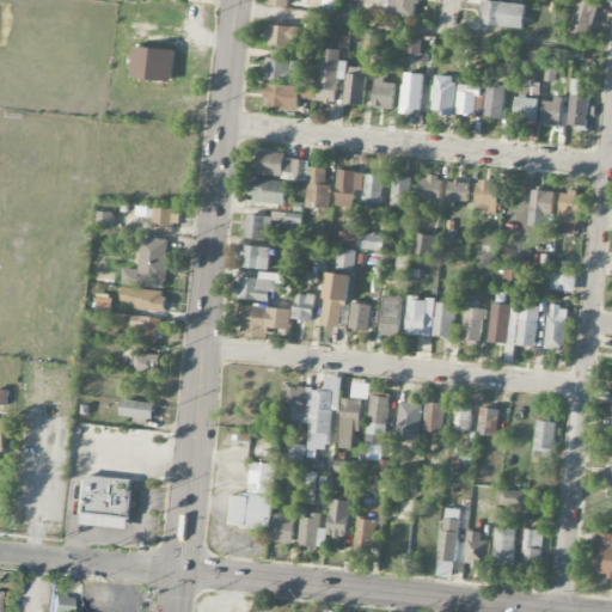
[(416,17),(417,0),(369,0),(369,2),(378,4),(377,12),(416,17)]
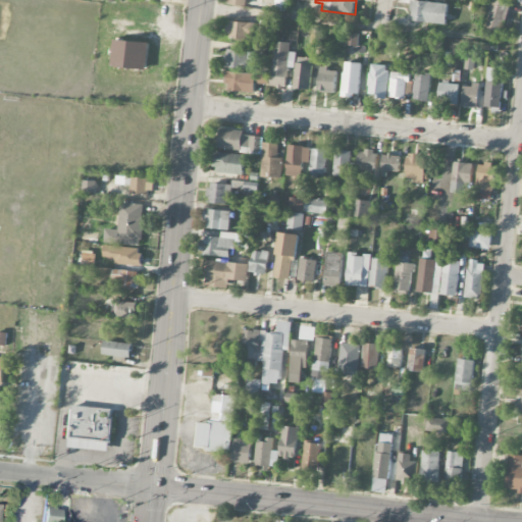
[(446,25),(448,5),(412,0),(410,20),(446,25)]
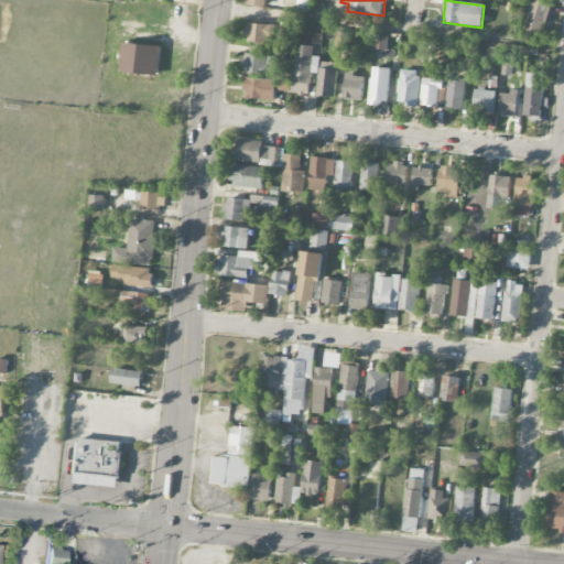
[(551,1),(543,0),(528,0),(522,30),(544,34),(551,1)]
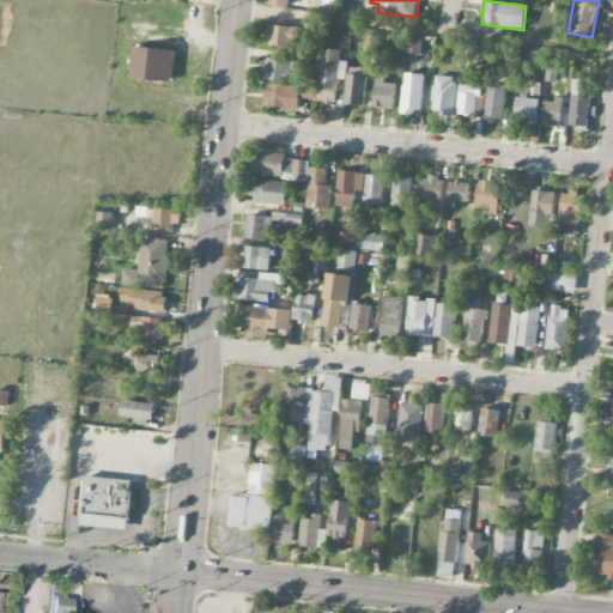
[(268,43),(297,46),(298,28),(268,25),(268,43)]
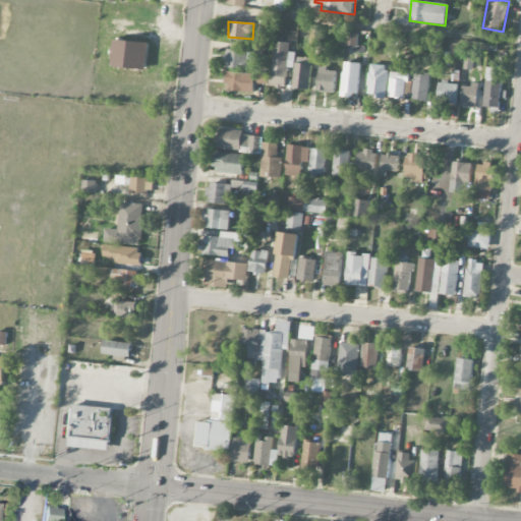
[(112,67),(148,69),(149,43),(114,41),(112,67)]
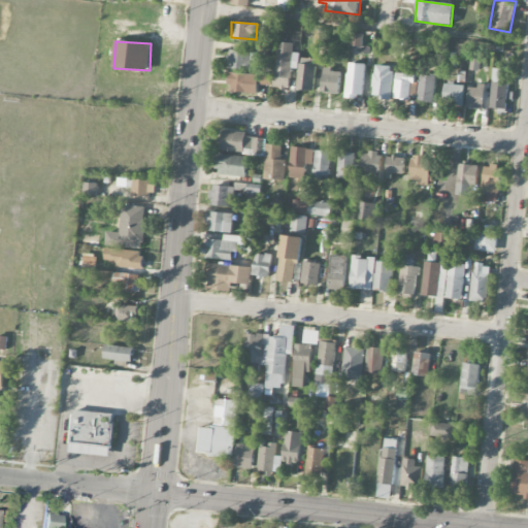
[(291,88),(291,69),(299,69),(299,53),(293,53),(294,43),(276,43),(275,88),(291,88)]
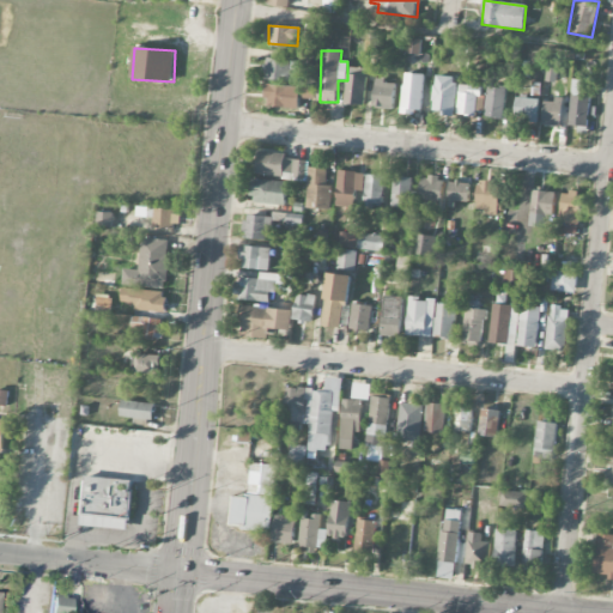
[(265,79),(299,84),(302,62),(267,58),(265,79)]
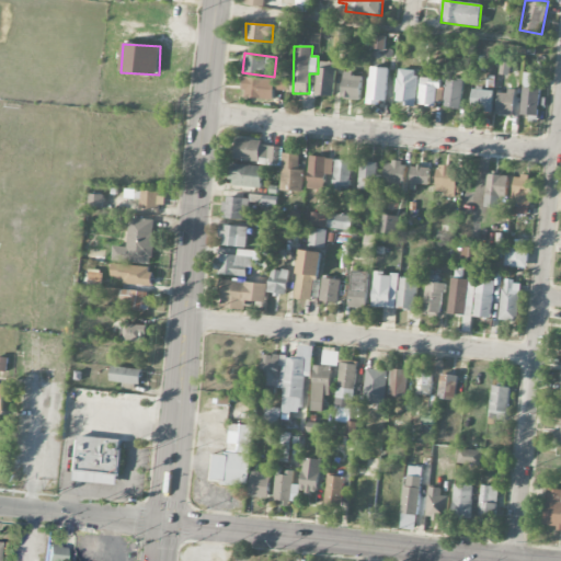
[(318,96),(335,96),(336,64),(319,63),(318,96)]
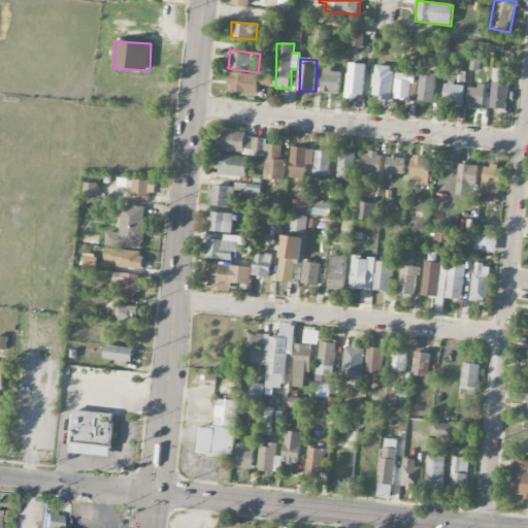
[(364,98),(365,64),(348,64),(347,97),(364,98)]
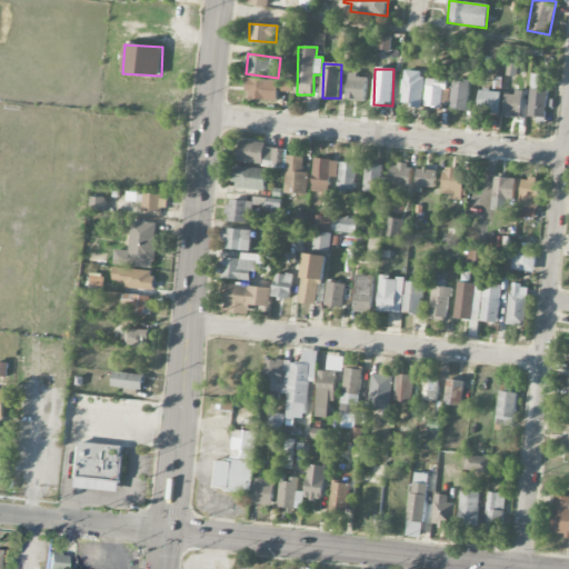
[(420,107),(421,72),(401,71),(400,106),(420,107)]
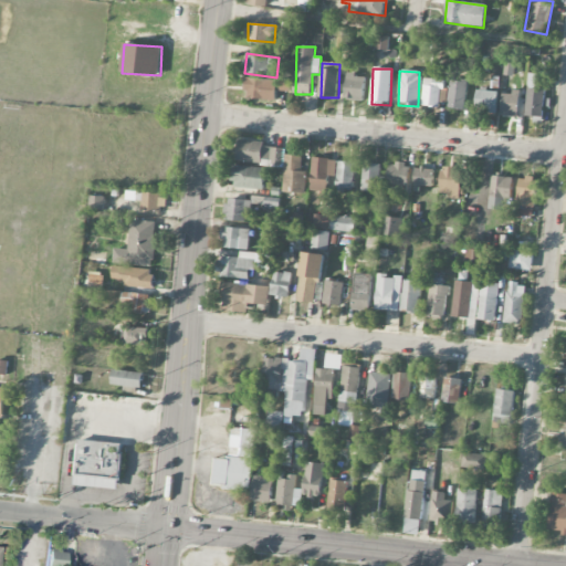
[(543,117),(545,91),(536,90),(536,74),(528,74),(526,116),(543,117)]
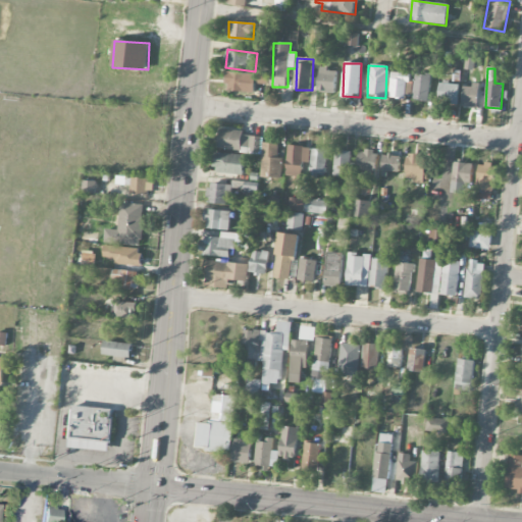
[(336,70),(320,69),(319,93),(335,93),(336,70)]
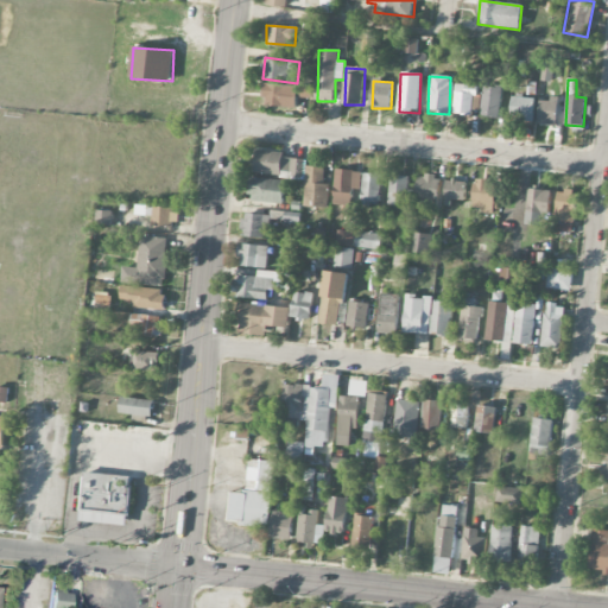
[(311,100),(312,89),(266,83),(263,105),(296,109),(297,97),(311,100)]
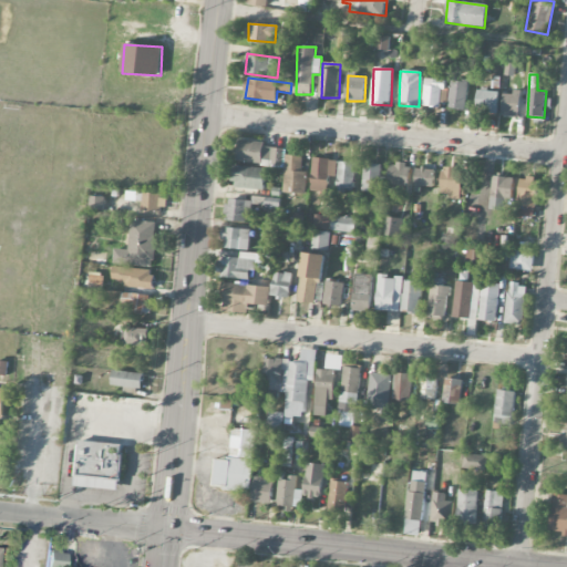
[(423,107),(442,107),(443,80),(424,79),(423,107)]
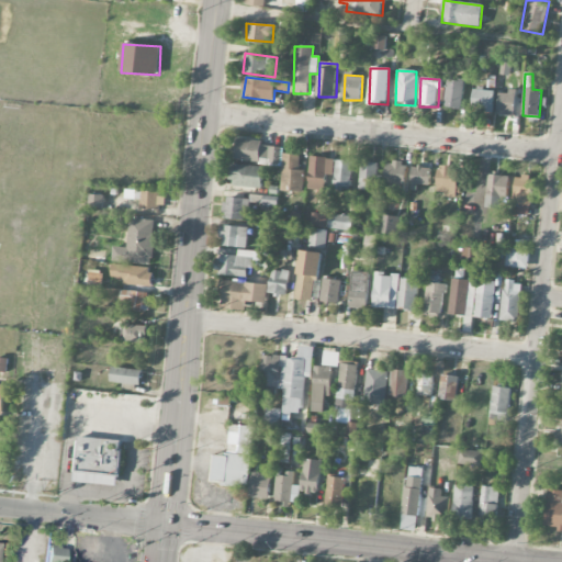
[(462,110),(465,81),(447,79),(444,109),(462,110)]
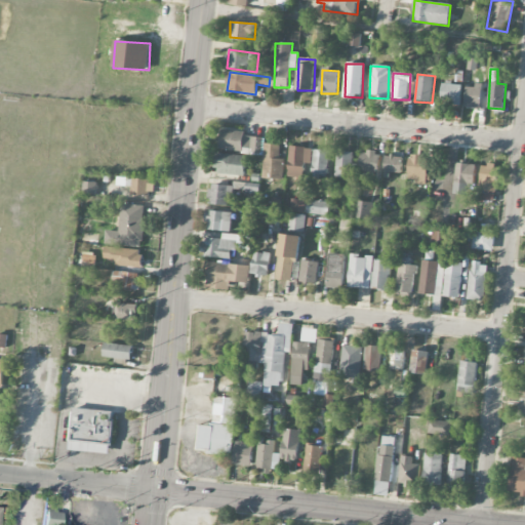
[(460,106),(461,85),(443,84),(442,105),(460,106)]
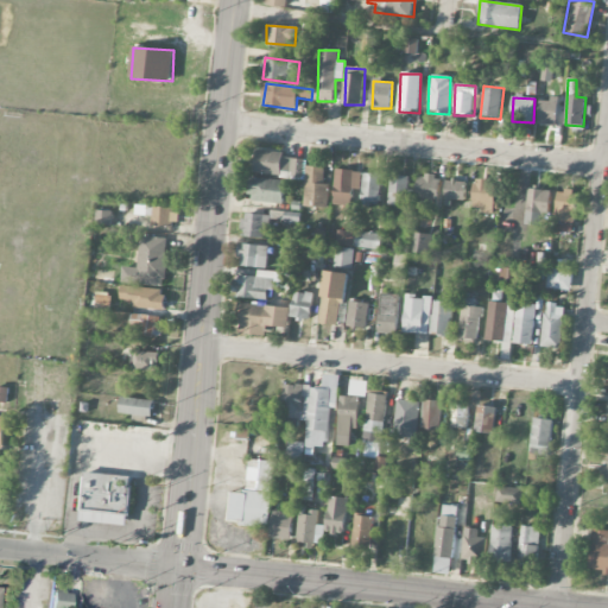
[(558,100),(539,100),(538,125),(557,125),(558,100)]
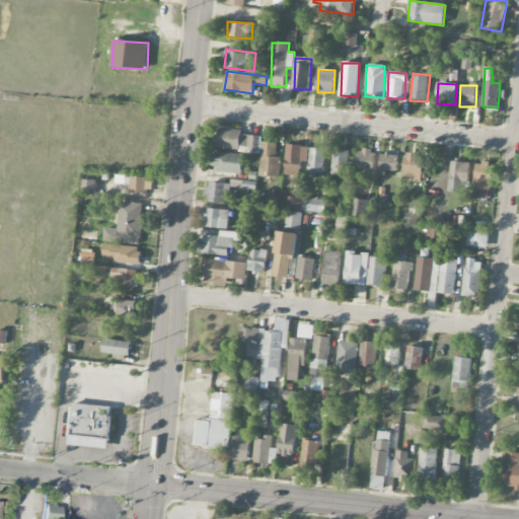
[(261,137),(242,135),(242,131),(219,128),(217,149),(258,153),(261,137)]
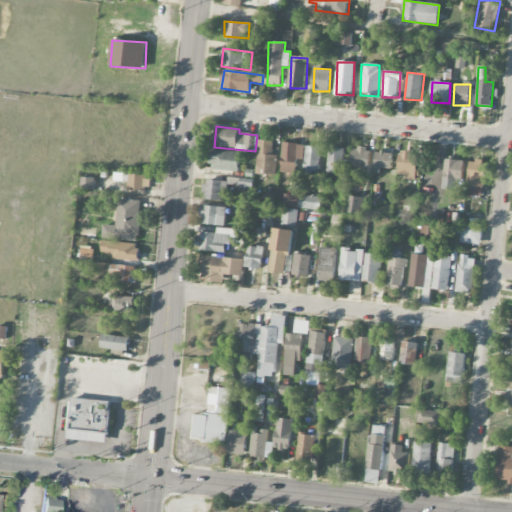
[(276,175),(277,154),(273,154),(274,141),(258,140),(256,174),(276,175)]
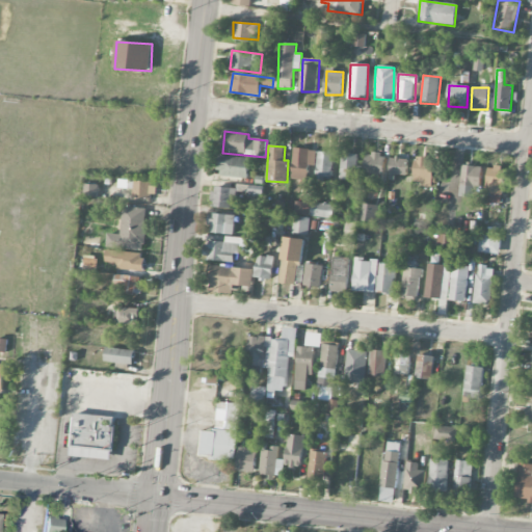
[(292,180),(314,181),(315,151),(293,149),(292,180)]
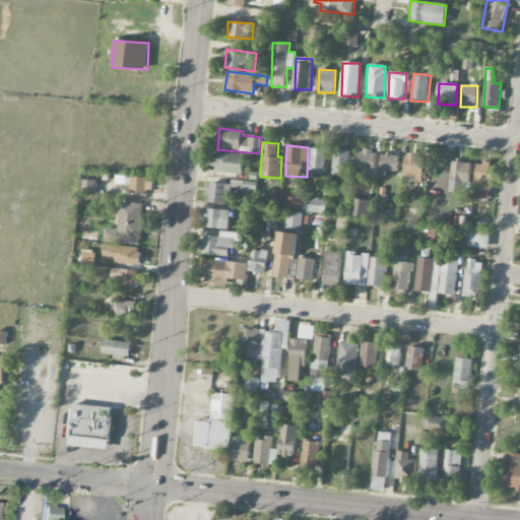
[(325,174),(326,149),(311,149),(310,174),(325,174)]
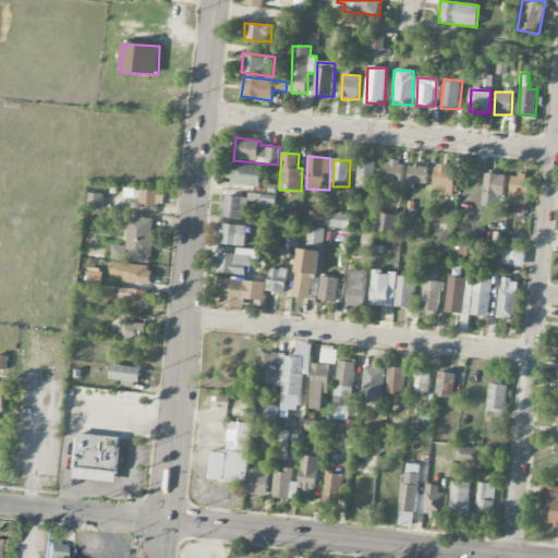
[(358,187),(380,189),(380,174),(375,174),(376,161),(359,161),(358,187)]
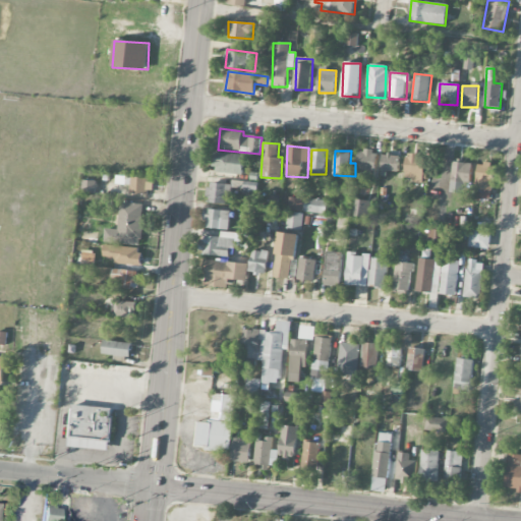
[(359,151),(355,177),(374,180),(379,154),(359,151)]
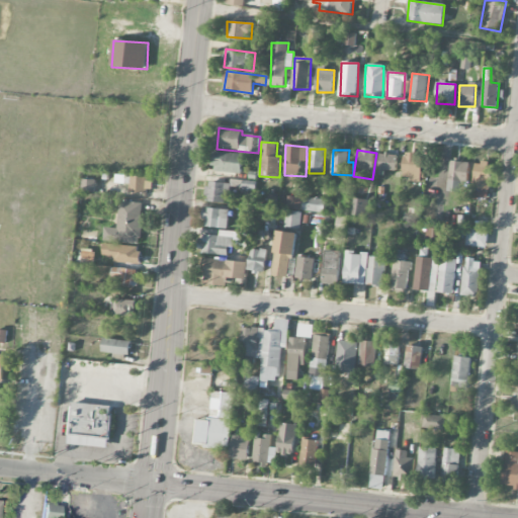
[(243,154),(213,153),(212,172),(241,174),(243,154)]
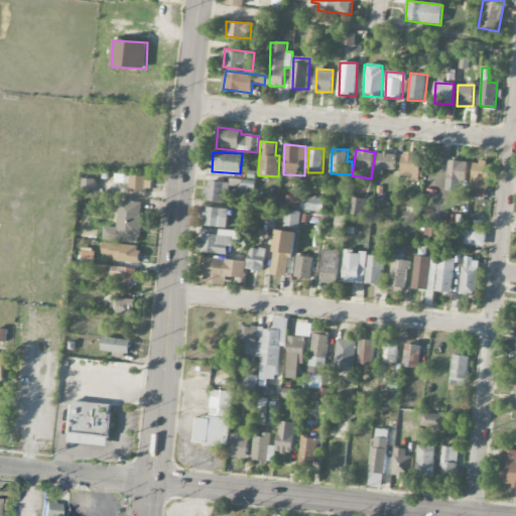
[(420,153),(402,152),(401,176),(410,177),(410,181),(419,182),(420,153)]
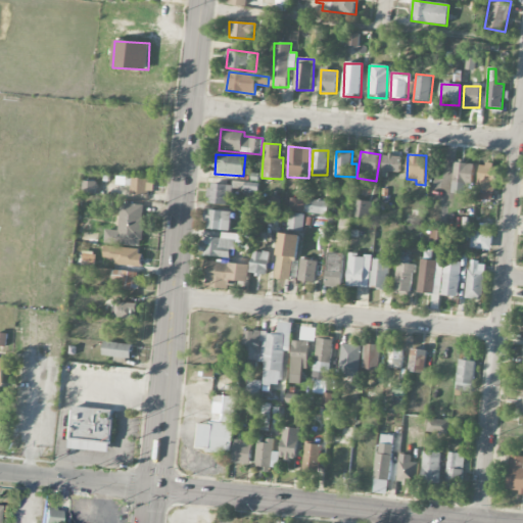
[(399,173),(400,155),(384,155),(383,172),(399,173)]
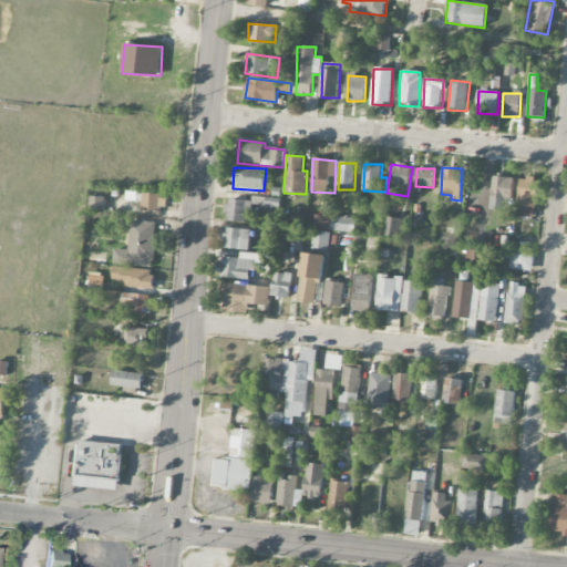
[(491,197),(513,198),(514,177),(492,176),(491,197)]
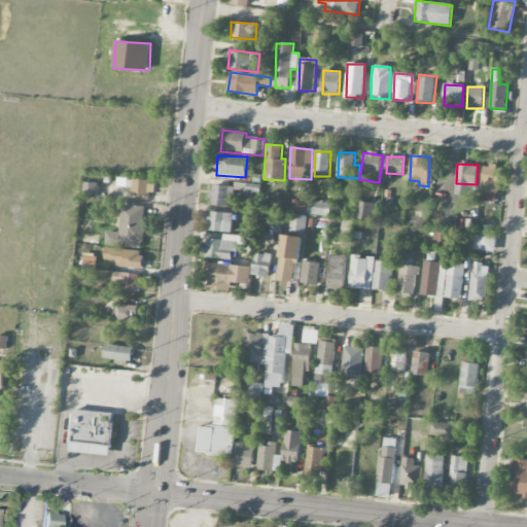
[(497,203),(499,166),(483,166),(481,202),(497,203)]
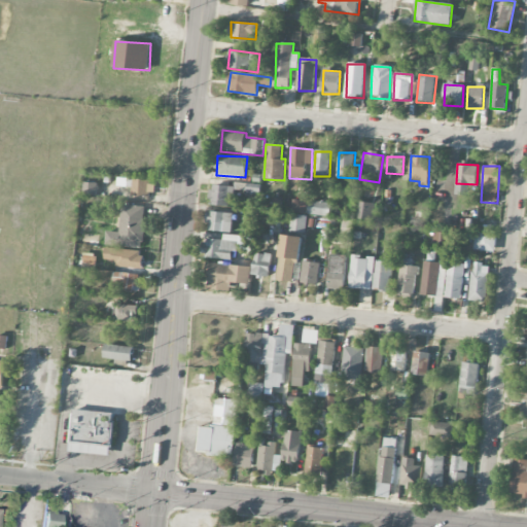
[(131,197),(149,197),(149,180),(131,180),(131,197)]
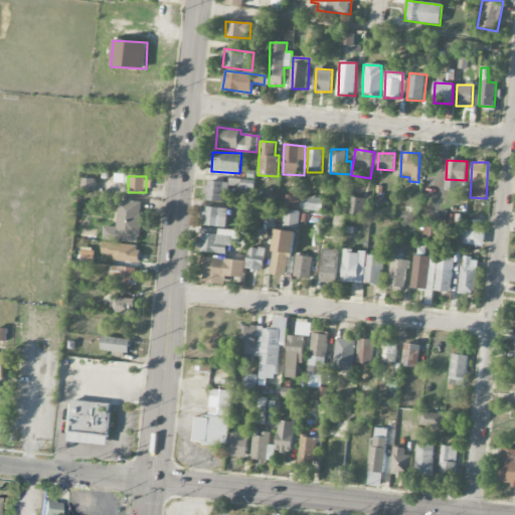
[(81,191),(95,191),(96,179),(82,179),(81,191)]
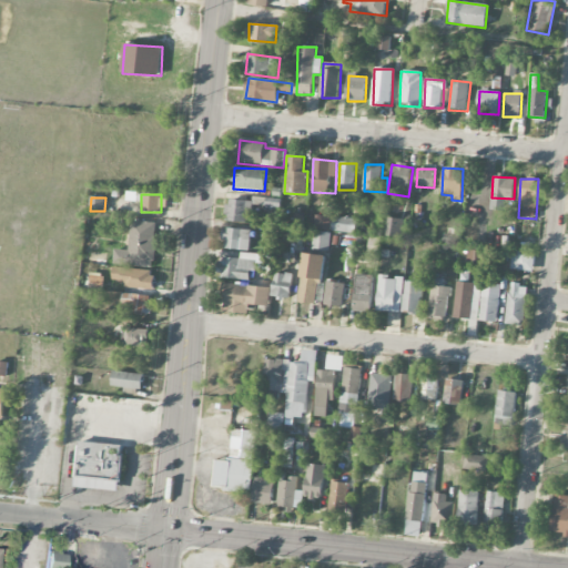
[(226,222),(245,223),(246,213),(252,213),(252,201),(227,200),(226,222)]
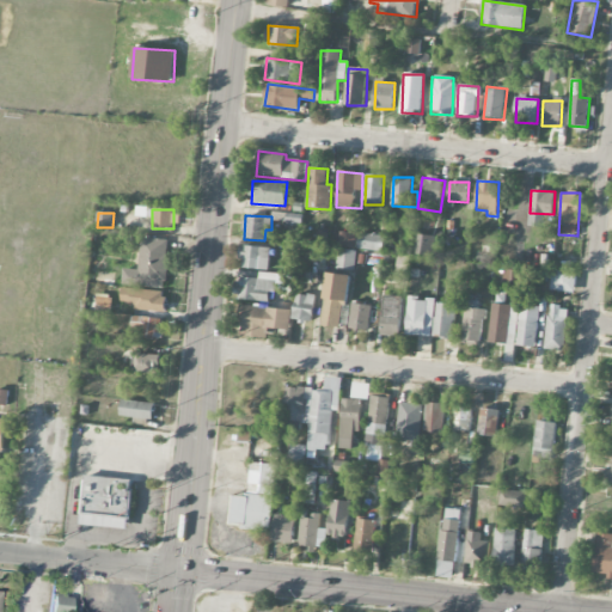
[(338,248),(356,249),(357,233),(340,232),(338,248)]
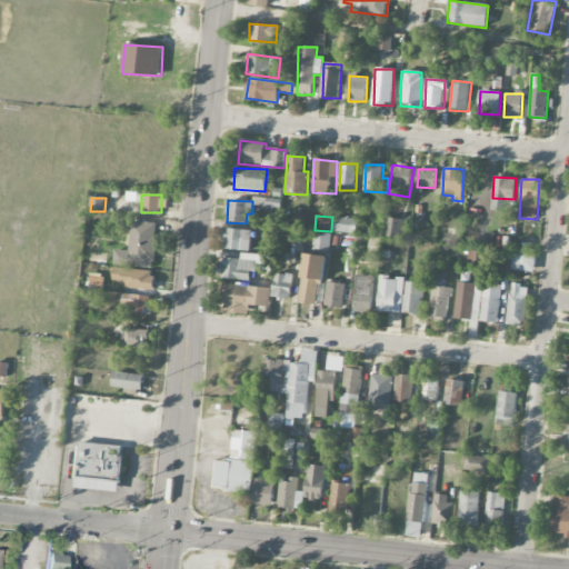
[(332,231),(356,233),(358,220),(335,217),(332,231)]
